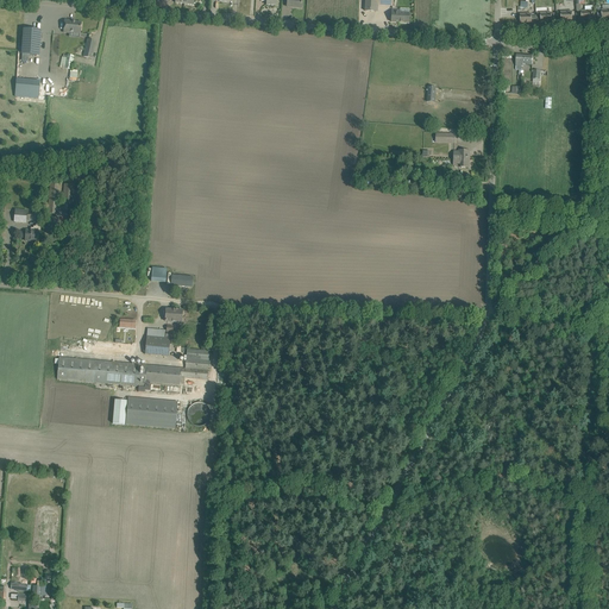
[(364,0),(364,11),(377,12),(377,5),(393,6),(393,0),(364,0)]
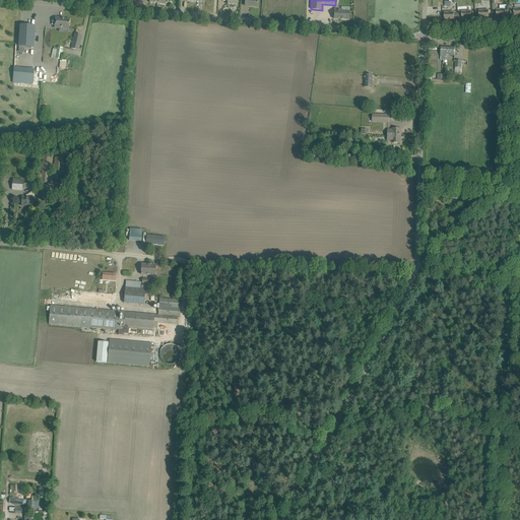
[(506,5),(502,5),(502,9),(496,9),(497,17),(506,16),(506,9),(506,5)]
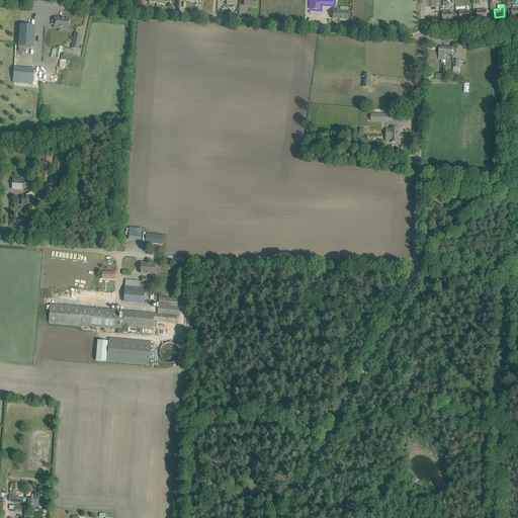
[(333,9),(333,19),(347,19),(348,12),(340,11),(340,10),(333,9)]
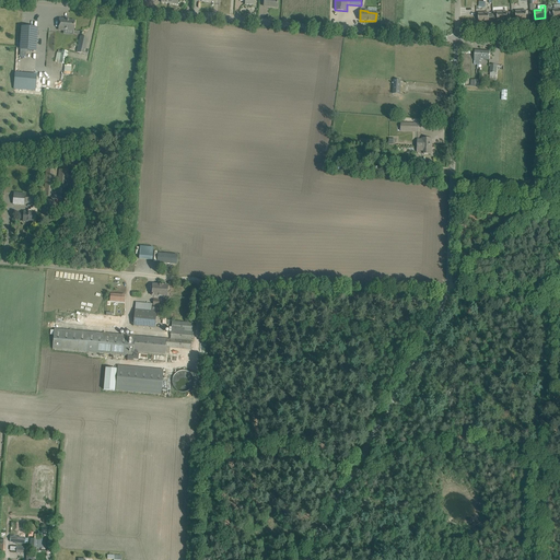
[(69,21),(67,21),(67,19),(59,19),(59,30),(74,31),(76,21),(69,21)]
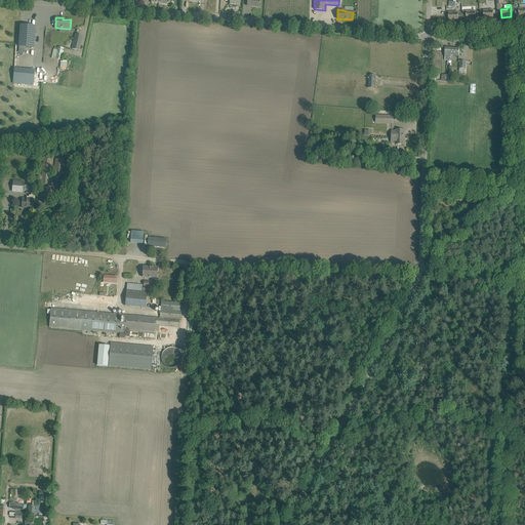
[(21,26),(18,47),(34,48),(36,27),(21,26)]
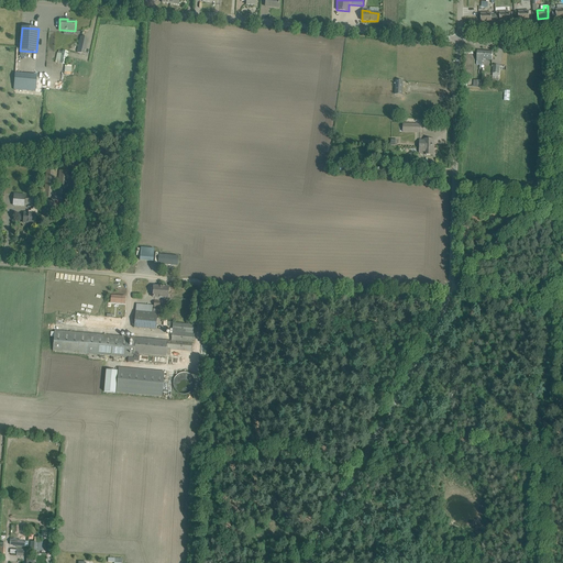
[(81,36),(80,42),(77,53),(85,54),(88,39),(81,36)]
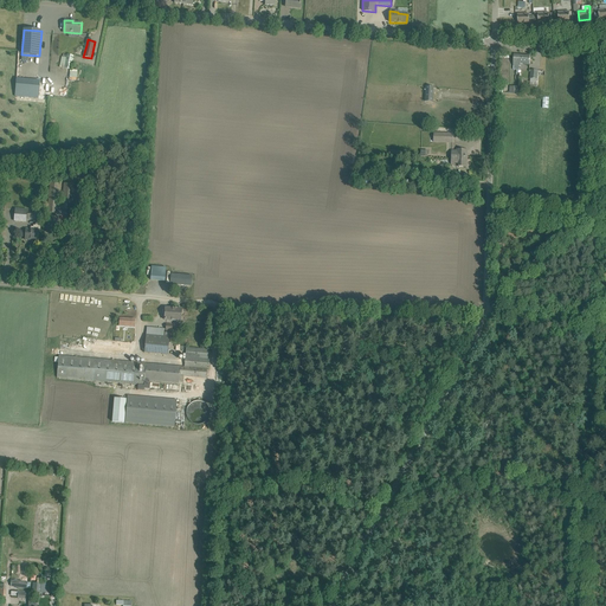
[(530,56),(514,55),(513,66),(514,66),(513,70),(520,70),(520,66),(521,64),(530,64),(530,56)]
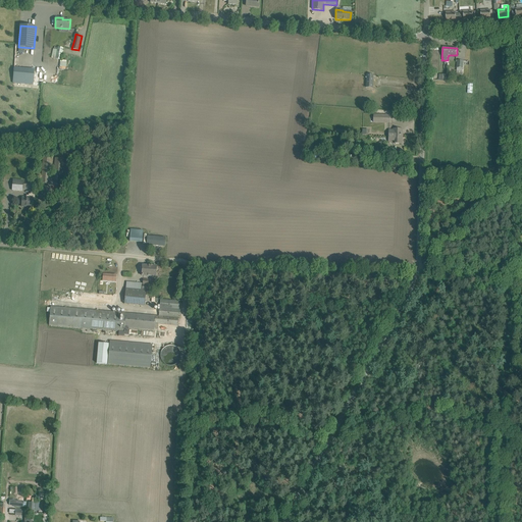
[(14,68),(13,81),(18,81),(34,83),(35,70),(20,68),(14,68)]
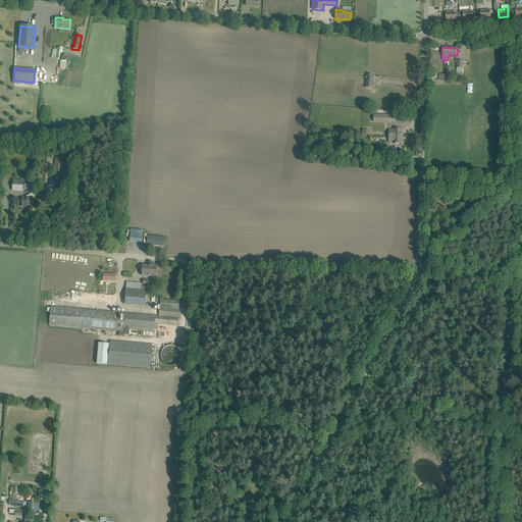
[(373,88),(374,75),(367,74),(366,88),(373,88)]
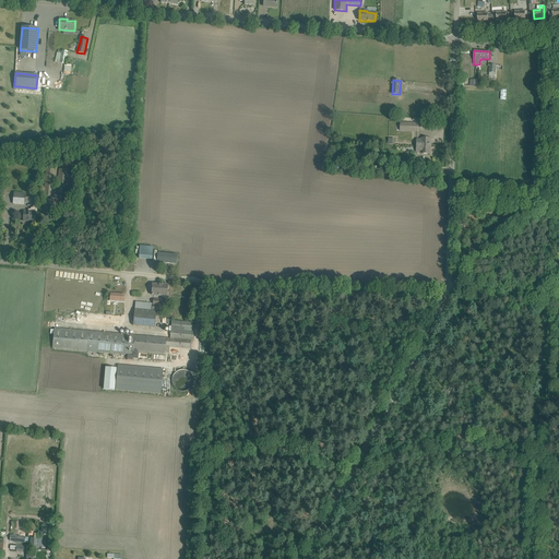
[(401,131),(417,132),(418,123),(401,123),(401,131)]
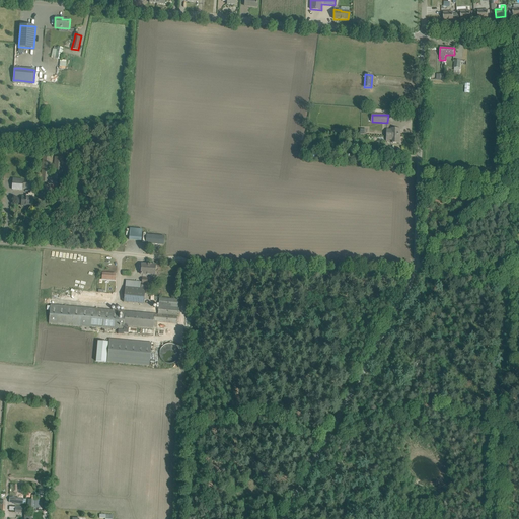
[(399,135),(394,135),(394,136),(387,136),(387,141),(391,141),(391,143),(393,143),(398,143),(398,136),(399,136),(399,135)]
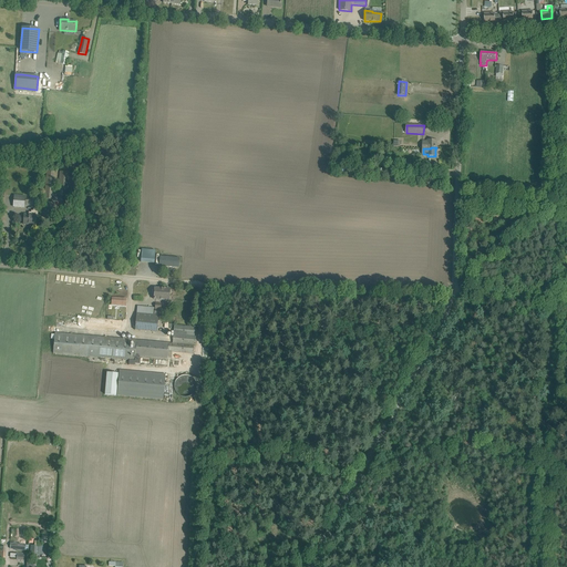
[(13,202),(13,207),(24,207),(26,196),(14,196),(13,202)]
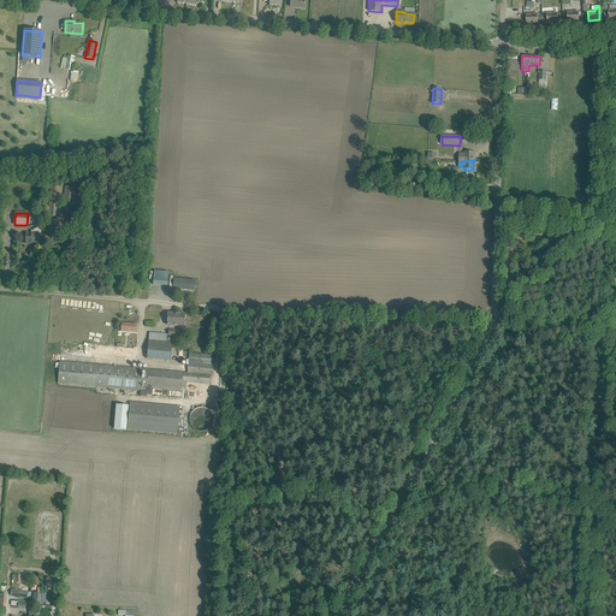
[(31,230),(31,234),(27,234),(25,243),(39,244),(40,236),(41,236),(42,227),(36,227),(36,229),(34,229),(34,231),(31,230)]
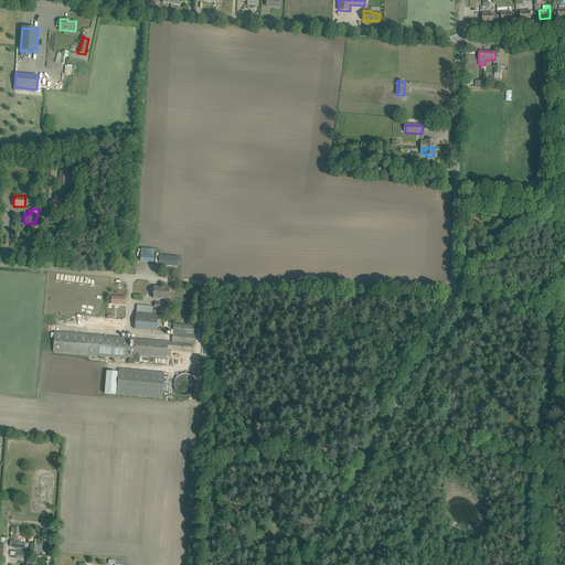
[(141,248),(140,260),(153,263),(155,249),(141,248)]
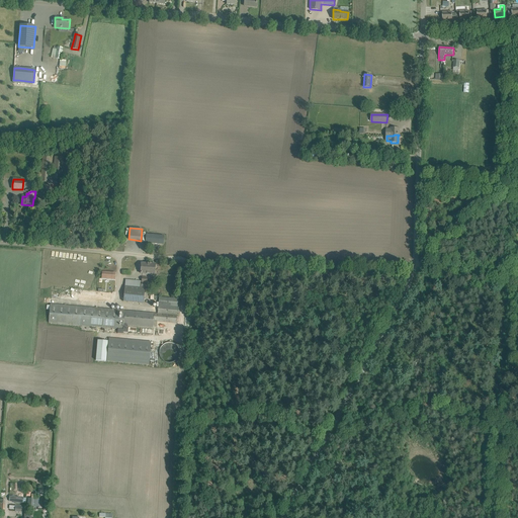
[(146,243),(163,245),(164,236),(146,235),(146,243)]
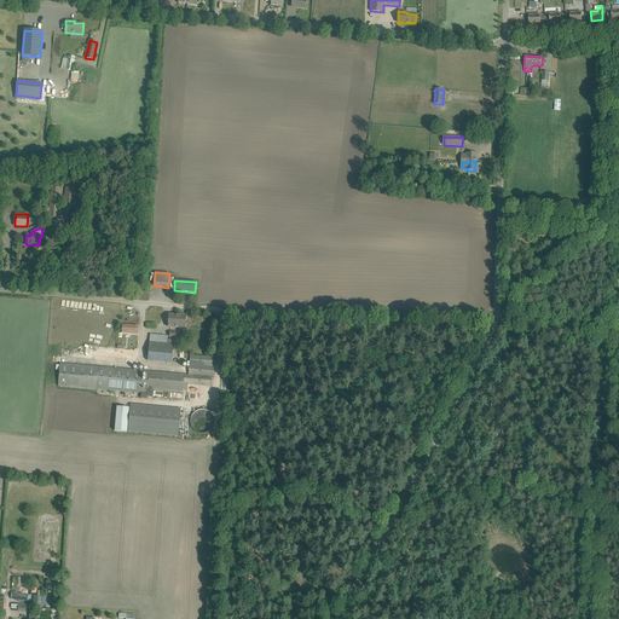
[(179,314),(169,314),(168,328),(185,329),(185,316),(180,316),(180,314),(179,314)]
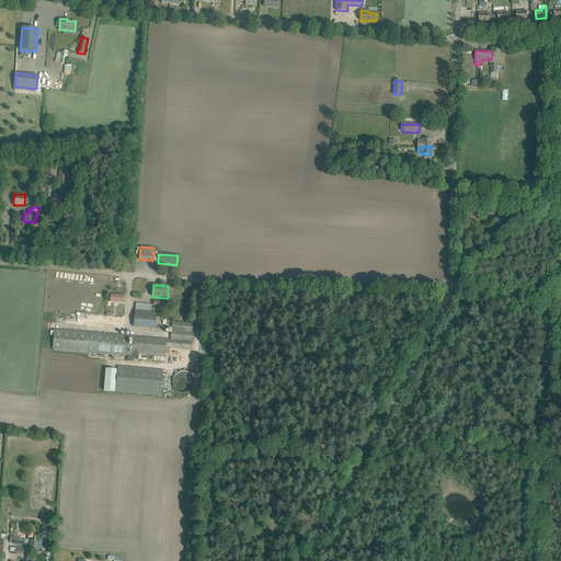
[(155,329),(157,312),(157,308),(159,308),(159,300),(153,300),(153,308),(153,309),(152,309),(151,311),(135,310),(134,327),(155,329)]
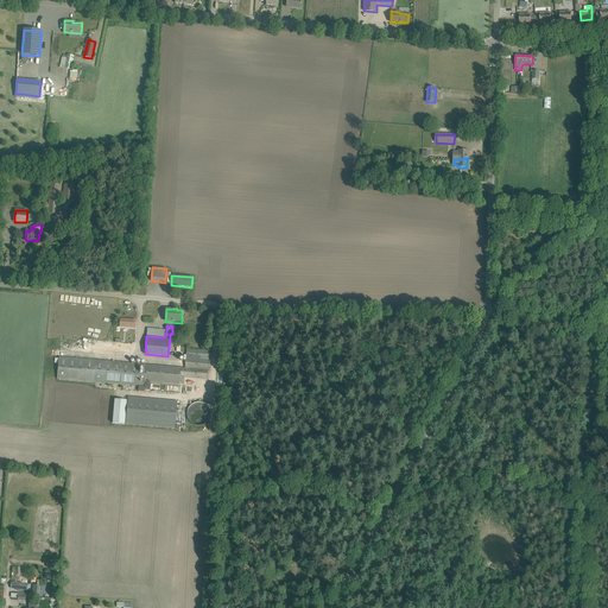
[(185,368),(58,356),(57,379),(145,387),(145,381),(184,385),(185,378),(207,379),(209,350),(187,348),(185,368)]
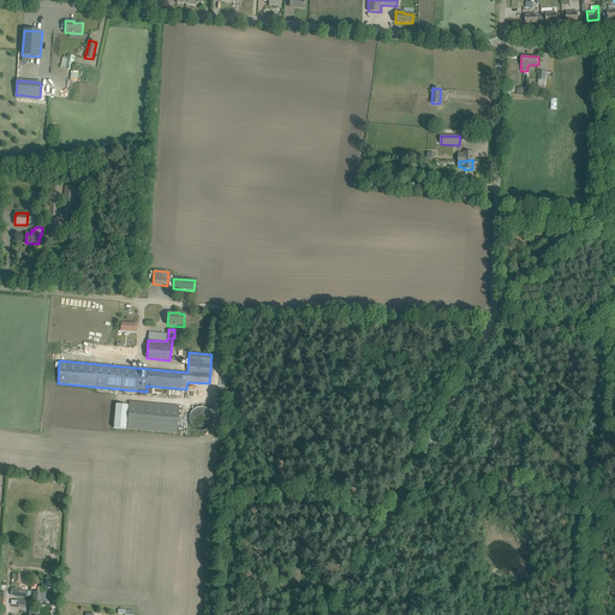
[(179,406),(129,401),(127,429),(177,434),(179,406)]
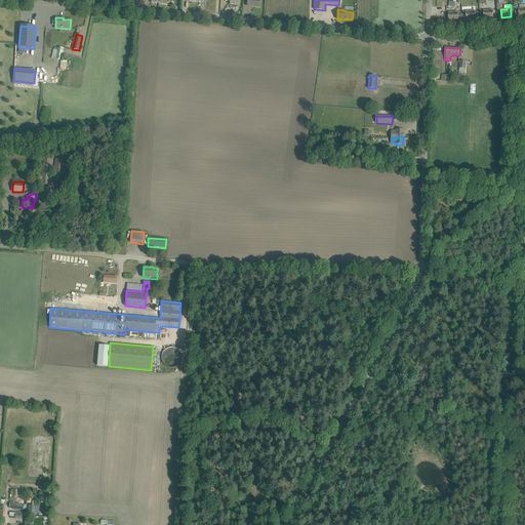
[(99,345),(97,366),(108,367),(110,346),(99,345)]
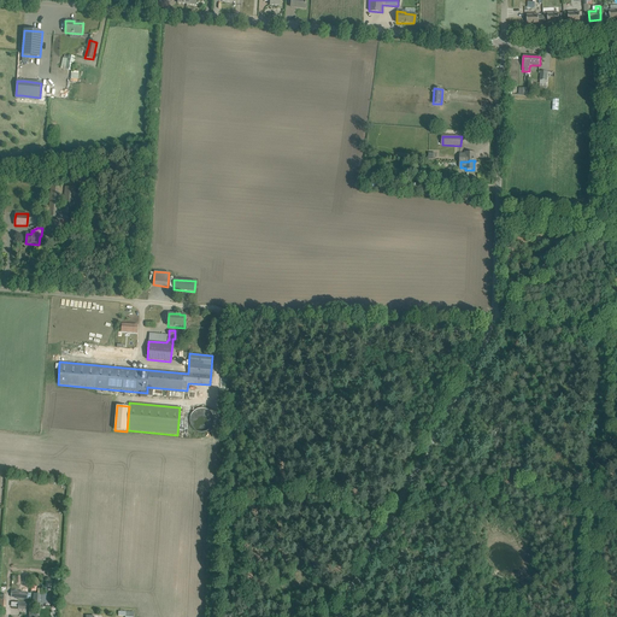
[(201,432),(203,432),(204,432),(205,432),(206,432),(207,430),(209,430),(209,429),(210,429),(211,428),(211,427),(212,427),(212,425),(212,424),(213,424),(213,423),(213,422),(213,421),(213,419),(213,418),(213,417),(213,416),(212,416),(212,415),(212,413),(211,413),(211,412),(210,412),(210,411),(209,411),(209,410),(207,410),(206,410),(206,409),(205,409),(204,409),(203,409),(201,409),(200,409),(199,409),(198,409),(198,410),(197,410),(195,410),(195,411),(194,411),(194,412),(193,412),(193,413),(192,413),(192,415),(192,416),(191,416),(191,417),(191,418),(191,419),(191,421),(191,422),(191,423),(191,424),(191,425),(192,425),(192,427),(193,427),(193,428),(194,429),(195,430),(197,430),(198,432),(199,432),(200,432),(201,432)]
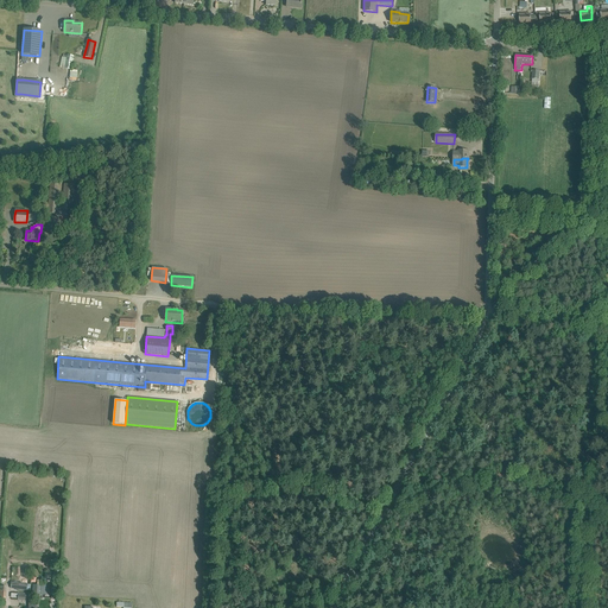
[(37,577),(32,577),(31,582),(36,583),(36,584),(33,584),(32,595),(40,596),(42,584),(42,580),(37,580),(37,577)]
